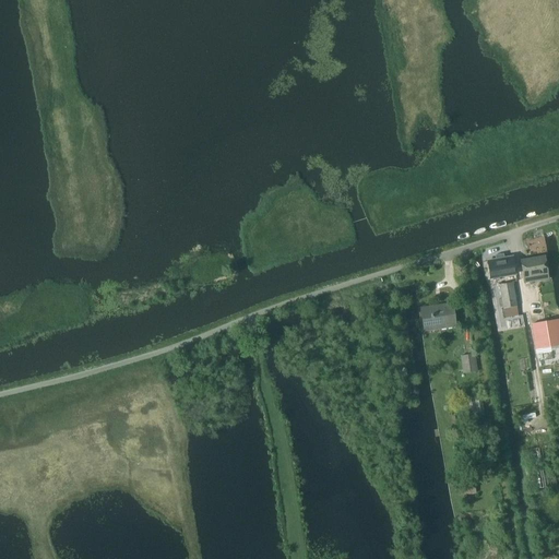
[(513,257),(488,261),(491,280),(515,275),(513,257)]
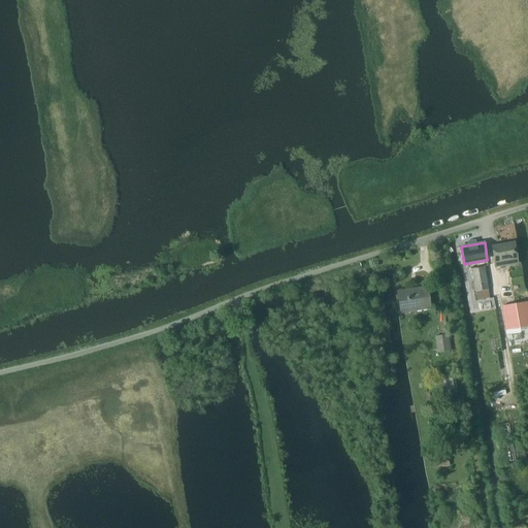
[(495,267),(518,263),(515,242),(492,246),(495,267)]
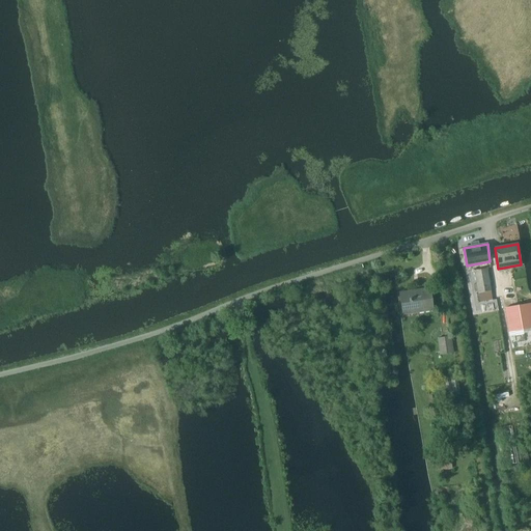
[(521,268),(509,271),(513,291),(525,289),(521,268)]
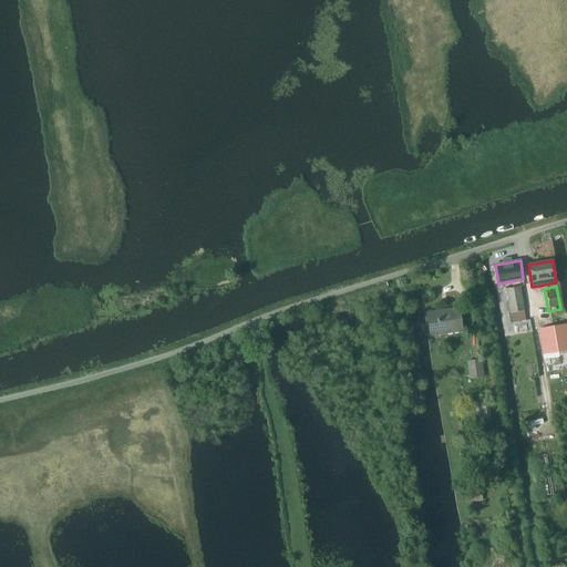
[(513,322),(526,320),(521,287),(507,289),(513,322)]
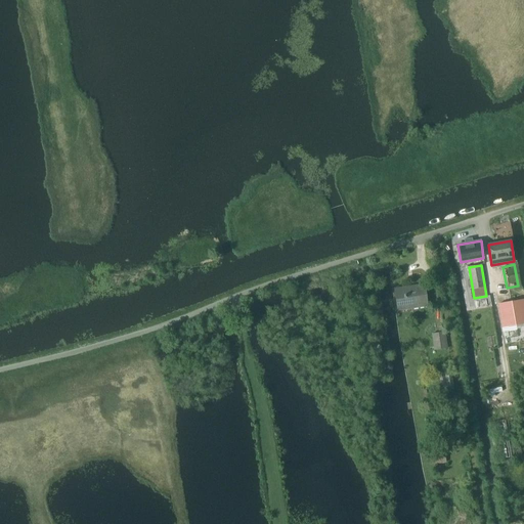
[(398,310),(427,306),(424,285),(395,290),(398,310)]
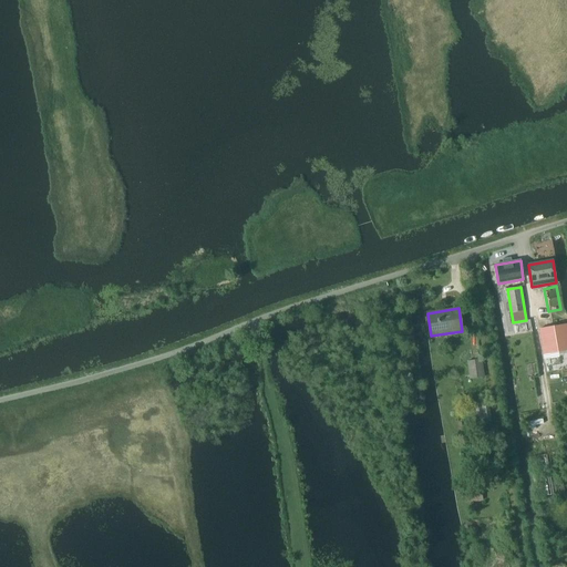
[(566,350),(566,323),(539,329),(544,354),(566,350)]
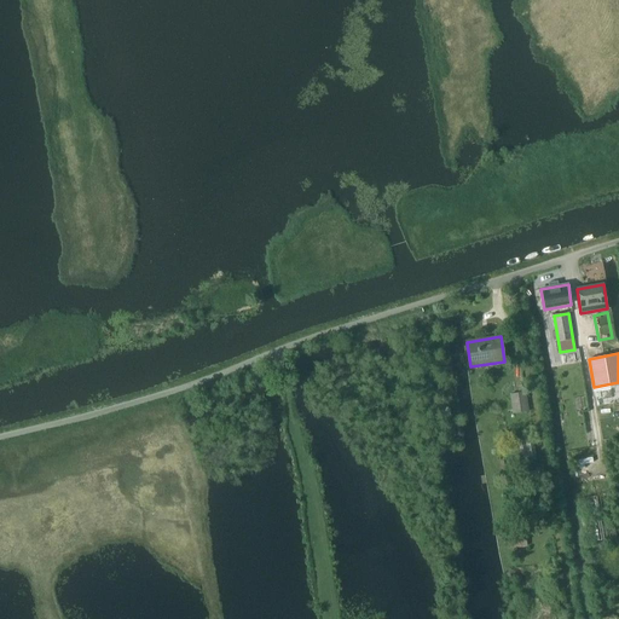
[(526,392),(510,394),(513,414),(528,411),(526,392)]
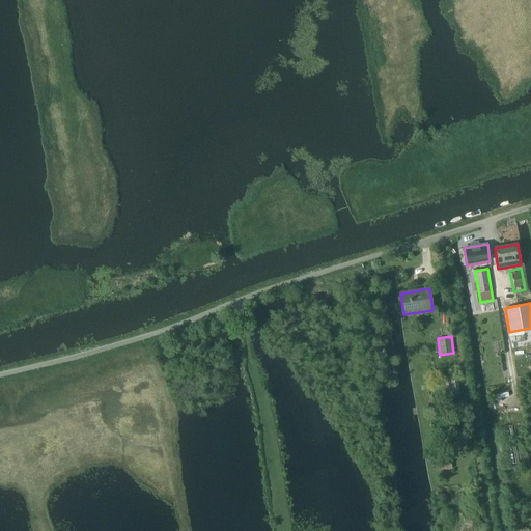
[(460,394),(458,378),(445,379),(447,395),(460,394)]
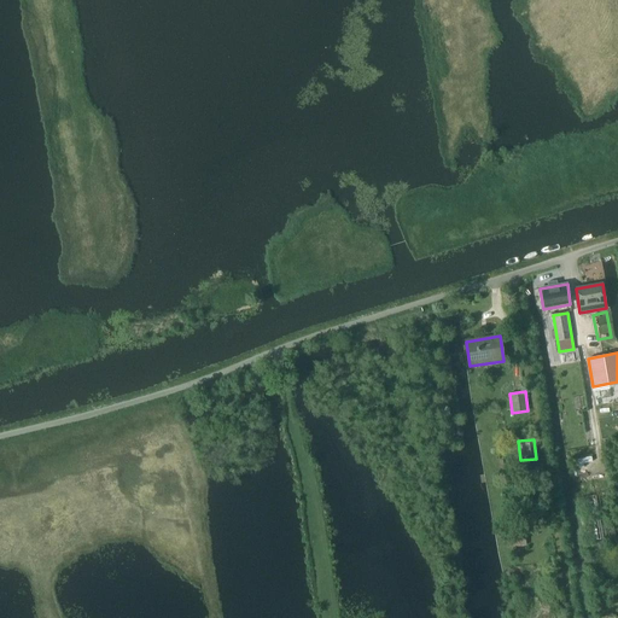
All buildings are outlined.
